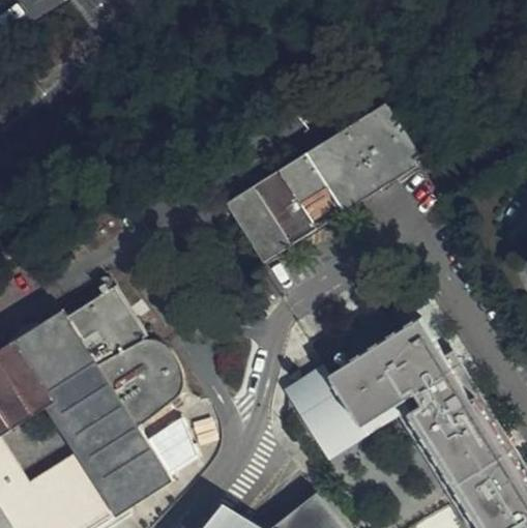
[(387,103),(229,207),(264,261),(345,208),(337,195),(386,162),(396,174),(401,183),(422,169),(416,160),(422,155),(387,103)]
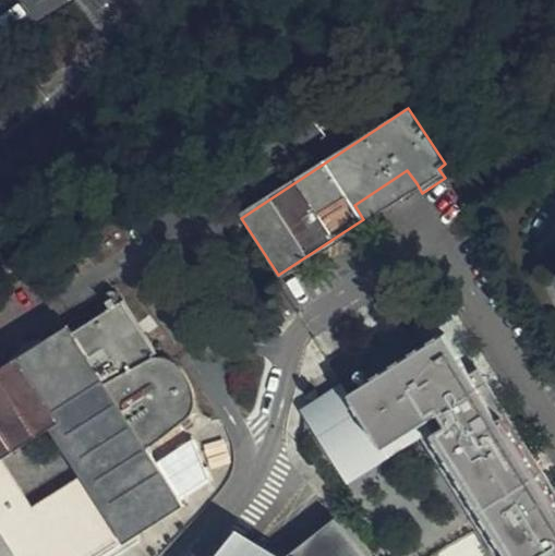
[(354,205),(363,219),(417,183),(407,170),(354,205)]
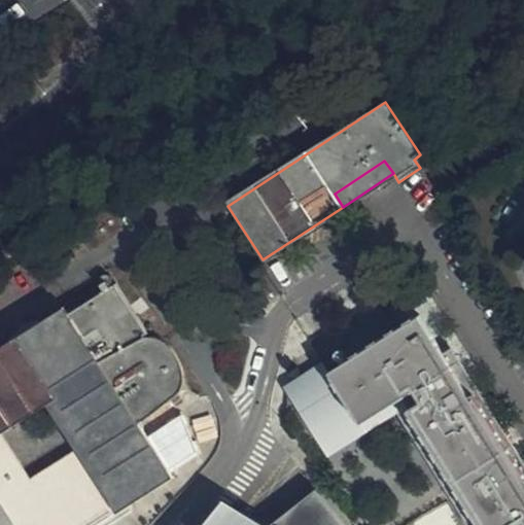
[(133,422),(170,393),(178,385),(179,368),(177,359),(172,349),(161,339),(151,337),(138,334),(143,329),(111,282),(0,354),(0,524),(80,524),(193,450),(178,412),(141,434),(133,422)]
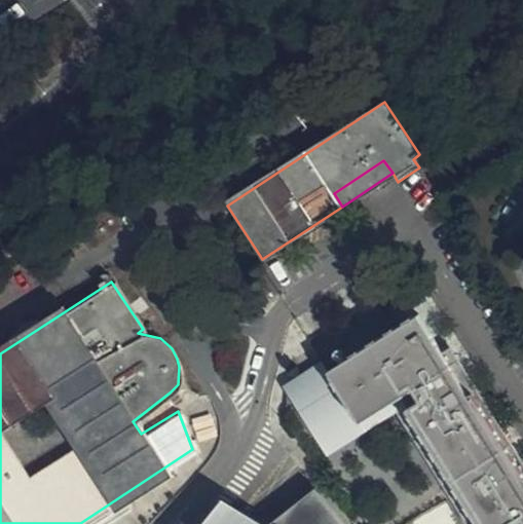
[(522,523),(522,475),(453,365),(450,366),(442,353),(418,314),(328,371),(360,422),(406,395),(413,408),(397,418),(458,523),(342,523),(315,488),(267,523),(258,523),(229,507),(215,523),(522,523)]
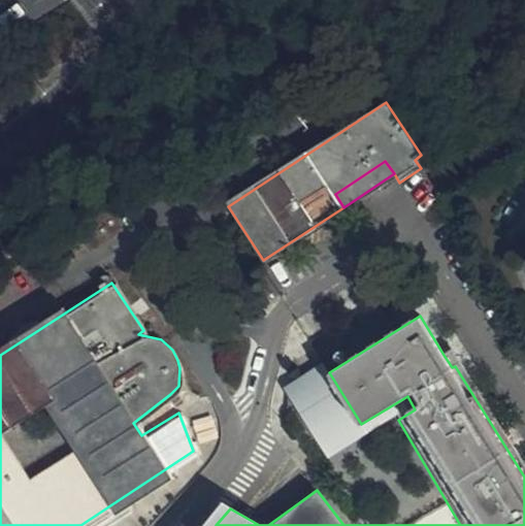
[(329,372),(290,397),(322,449),(361,424),(329,372)]
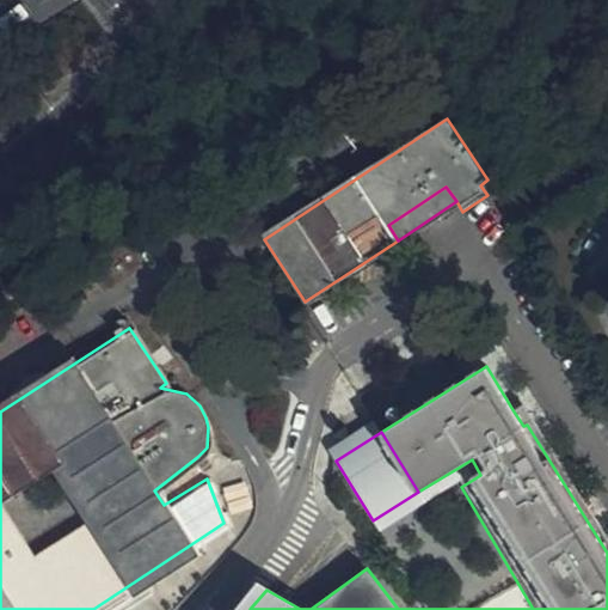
[(313,609),(257,578),(231,609),(313,609)]
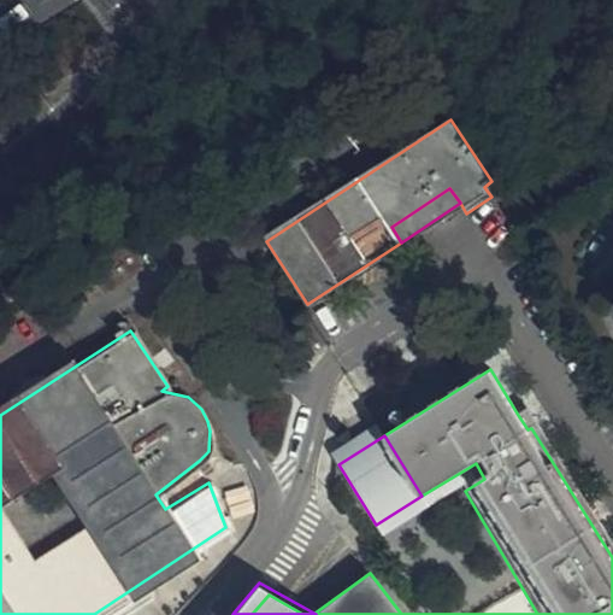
All buildings are outlined.
